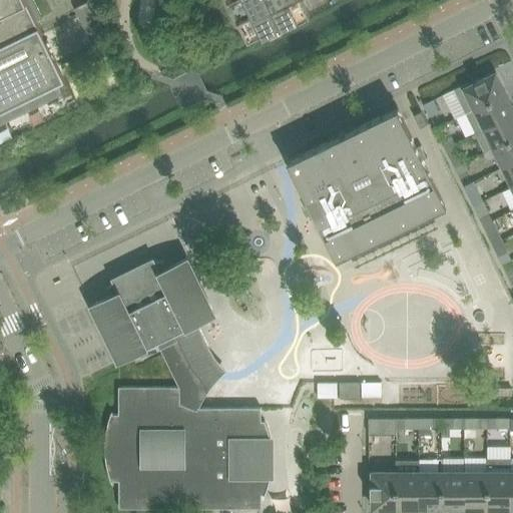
[(0,0),(0,110),(10,105),(12,110),(29,102),(26,97),(56,83),(61,92),(62,91),(57,83),(66,79),(47,40),(44,33),(37,20),(43,17),(42,16),(34,0),(0,0)]
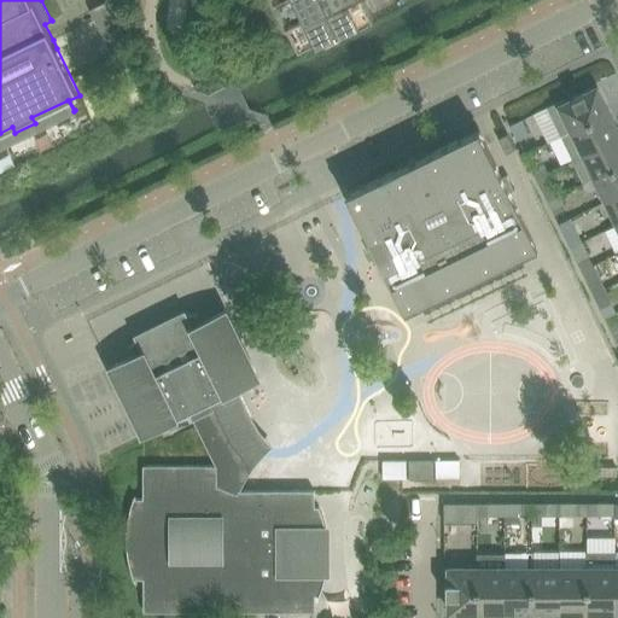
[(109,0),(99,5),(91,10),(111,53),(129,44),(109,0)]
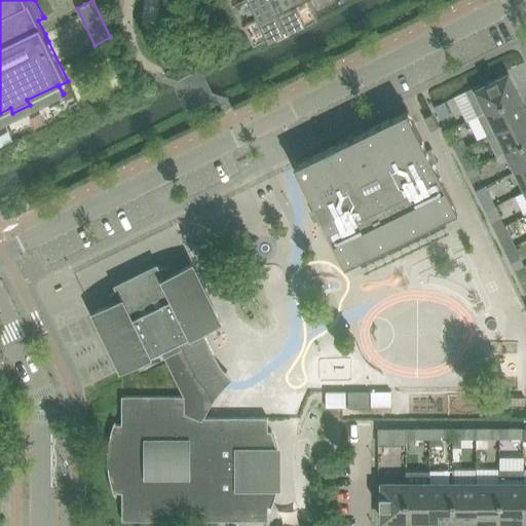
[(239,0),(234,3),(245,24),(292,0),(239,0)]
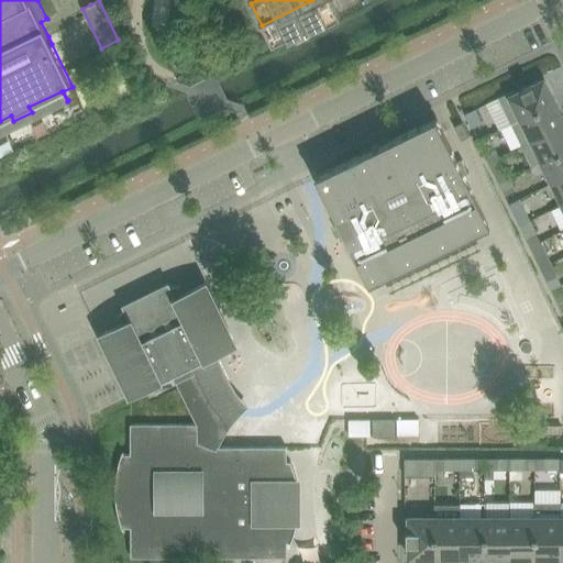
[(312,0),(262,25),(272,47),(291,39),(341,14),(333,0),(312,0)]
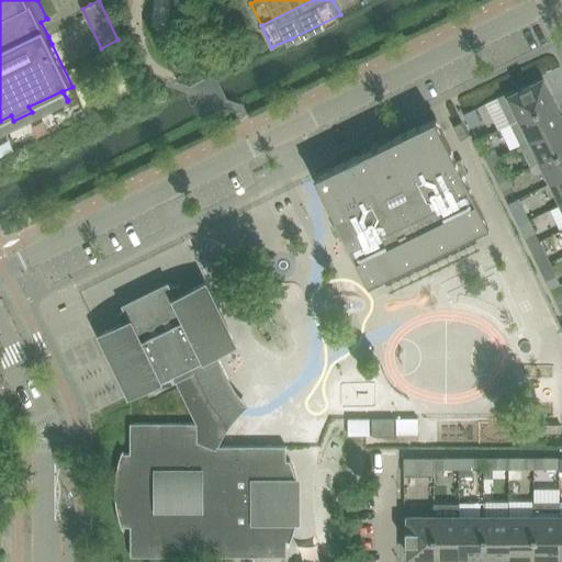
[(498,97),(485,103),(498,130),(510,123),(512,123),(554,102),(543,80),(521,90),(516,93),(514,89),(498,97)]
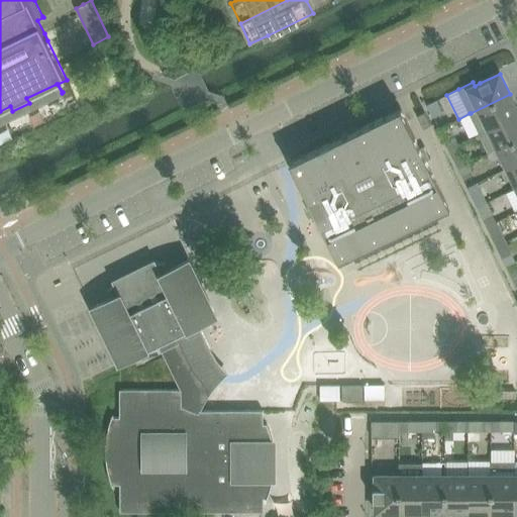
[(471,113),(470,113),(479,133),(489,128),(516,114),(516,108),(510,94),(471,113)]
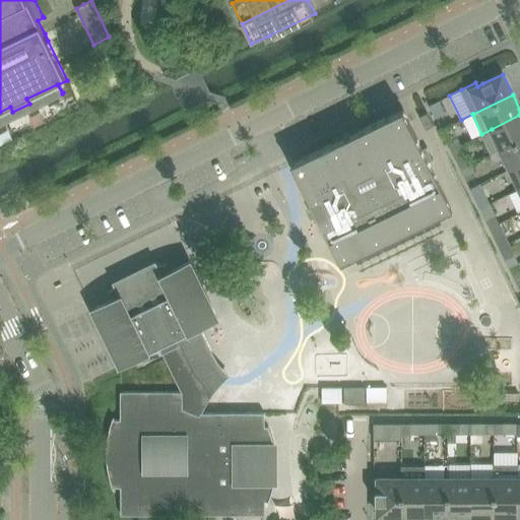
[(440,101),(431,105),(437,117),(446,113),(440,101)]
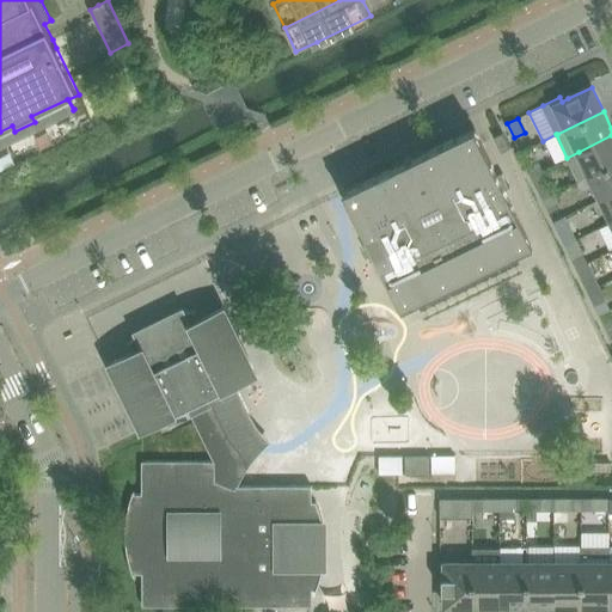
[(344,188),(342,188),(344,191),(344,193),(371,249),(369,250),(369,251),(372,250),(378,263),(402,312),(467,281),(469,283),(470,283),(469,280),(533,249),(506,190),(509,188),(502,172),(497,175),(482,142),(476,128),(410,160),(409,157),(408,157),(409,160),(346,191),(344,188)]
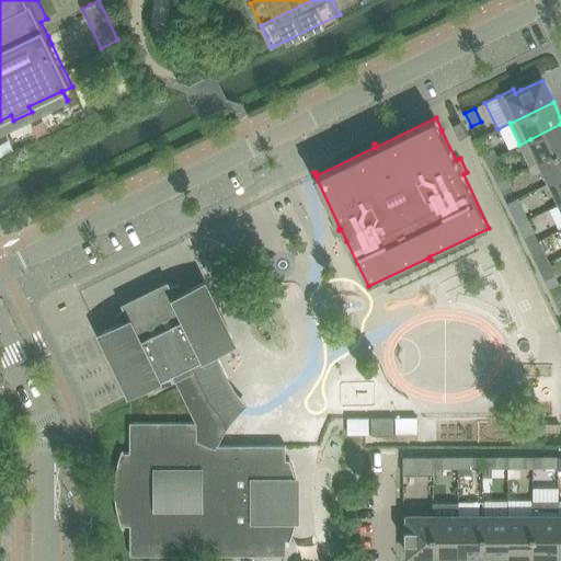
[(468,135),(461,122),(454,125),(460,139),(468,135)]
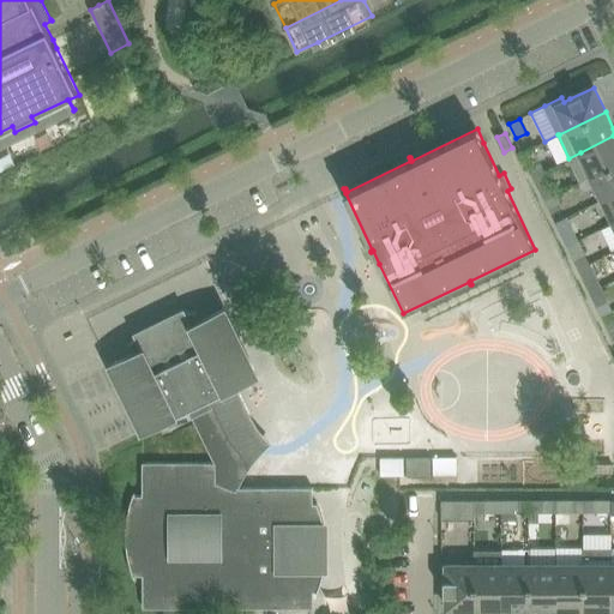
[(613,136),(581,152),(569,158),(581,181),(582,181),(593,175),(613,164),(613,136)]
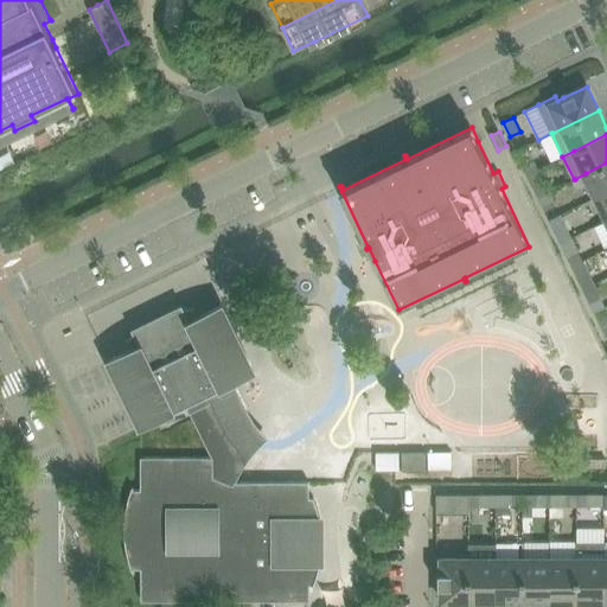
[(526,146),(516,152),(523,166),(534,160),(526,146)]
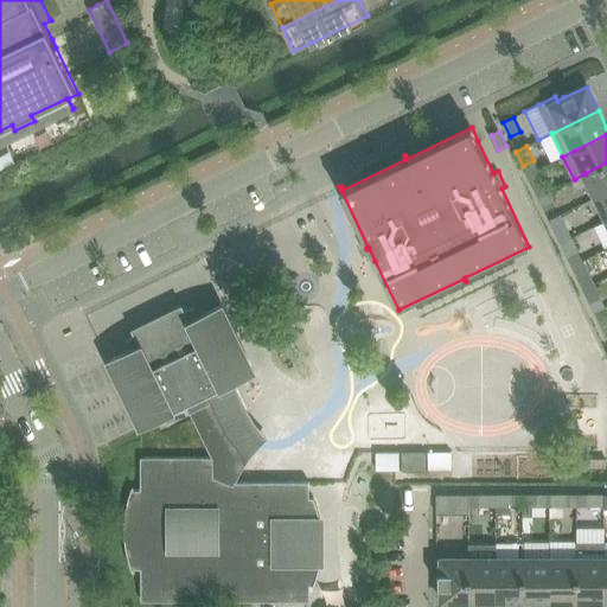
[(606,163),(586,173),(596,197),(606,191),(606,163)]
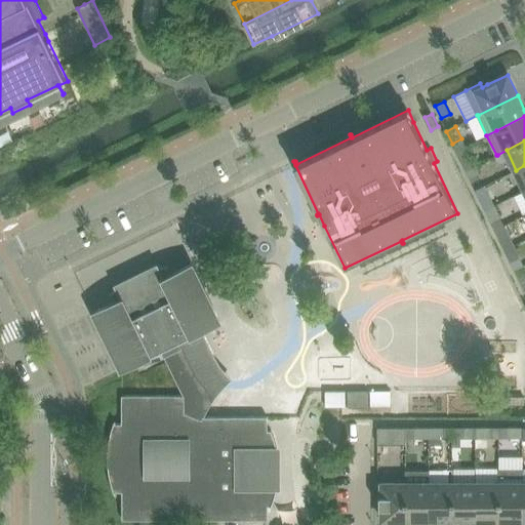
[(470,153),(459,157),(466,170),(476,165),(470,153)]
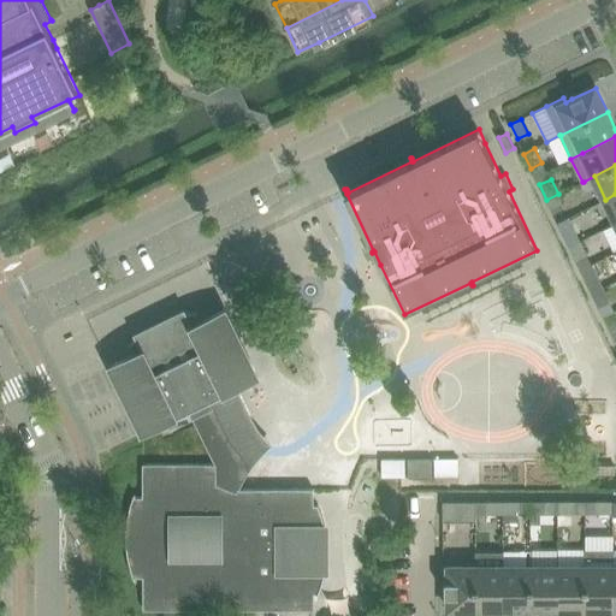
[(558,194),(546,200),(555,214),(566,208),(558,194)]
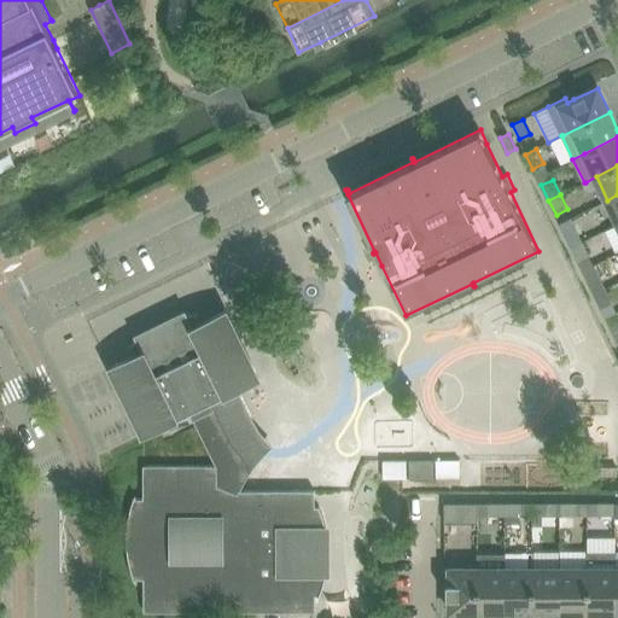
[(617,194),(607,200),(617,222),(617,194)]
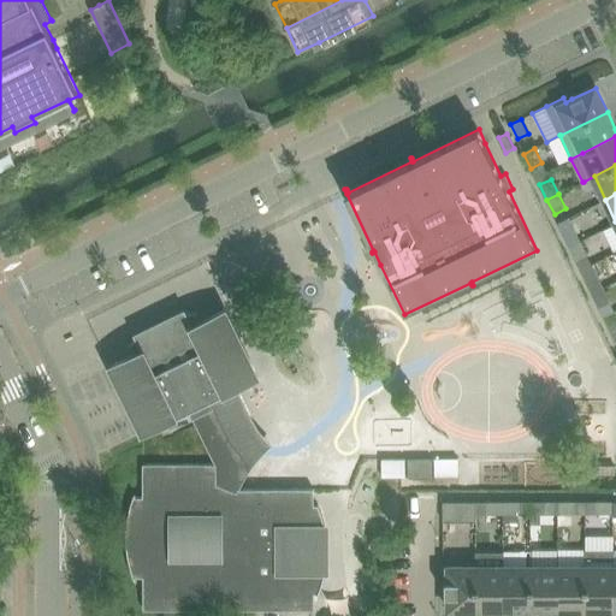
[(563,232),(570,246),(581,241),(575,227),(563,232)]
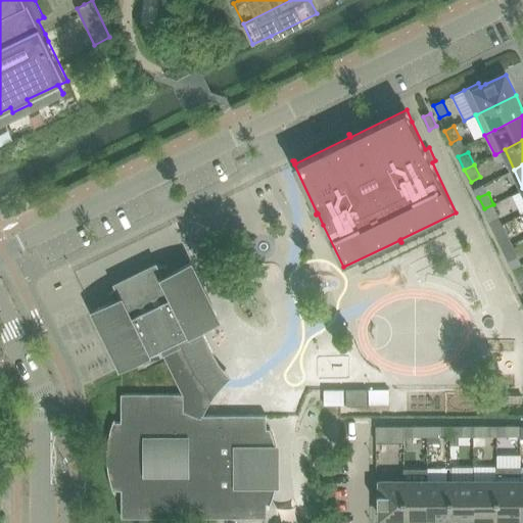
[(493,204),(484,208),(490,221),(500,217),(493,204)]
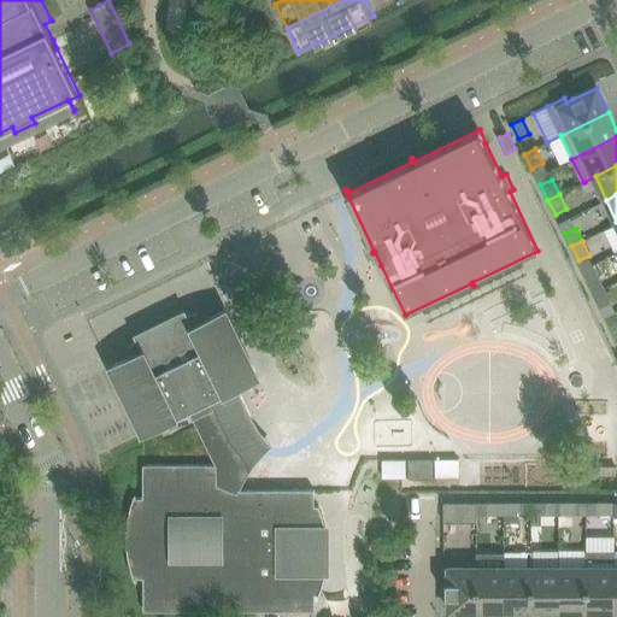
[(587,280),(594,293),(605,287),(599,274),(587,280)]
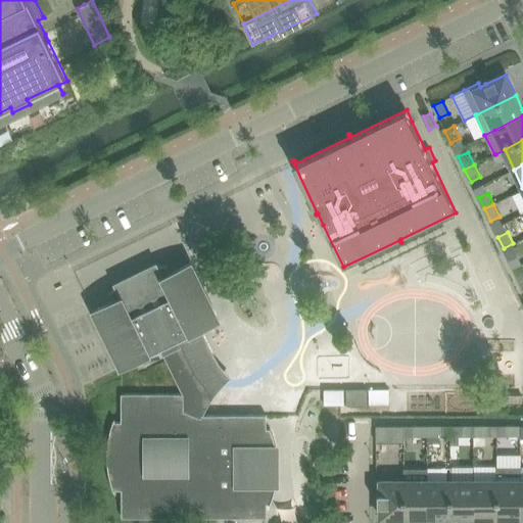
[(513,243),(504,248),(510,260),(519,256),(513,243)]
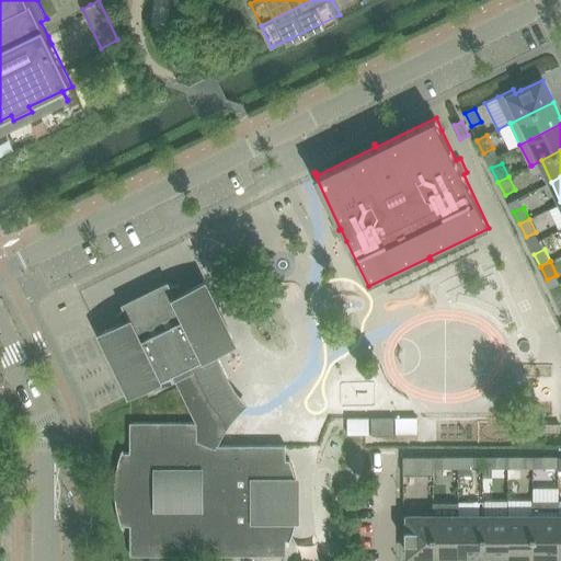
[(124,322),(101,333),(114,361),(130,395),(173,374),(196,422),(130,422),(130,433),(130,451),(124,451),(125,449),(123,448),(121,457),(117,470),(116,482),(116,488),(116,494),(117,506),(121,519),(124,528),(125,527),(124,525),(132,525),(130,542),(130,554),(232,554),(239,554),(284,554),(287,554),(287,548),(293,534),(297,518),(298,508),(298,500),(298,490),(297,481),(293,466),(286,450),(286,445),(219,445),(224,435),(229,427),(235,419),(233,419),(229,424),(226,430),(215,422),(217,419),(220,414),(222,411),(226,408),(229,404),(231,401),(235,398),(238,396),(239,395),(238,393),(237,393),(217,352),(236,343),(206,282),(183,293),(179,285),(180,285),(180,284),(171,285),(162,287),(155,290),(147,294),(138,298),(132,302),(124,308),(118,313),(118,315),(121,313),(124,322)]
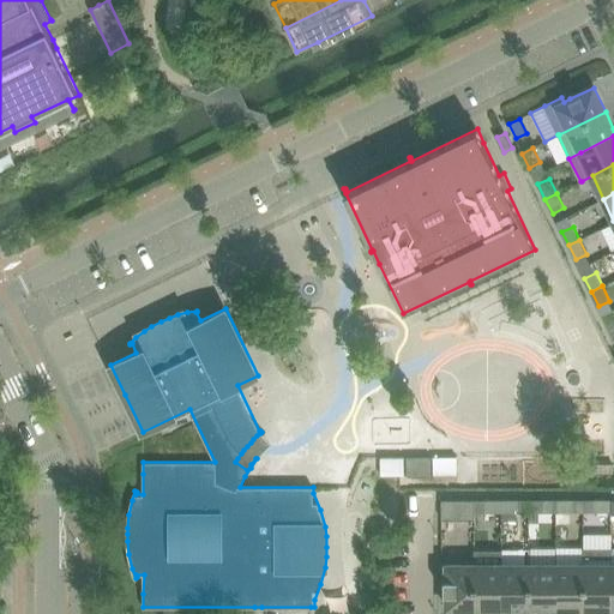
[(407,457),(407,476),(432,476),(432,457),(407,457)]
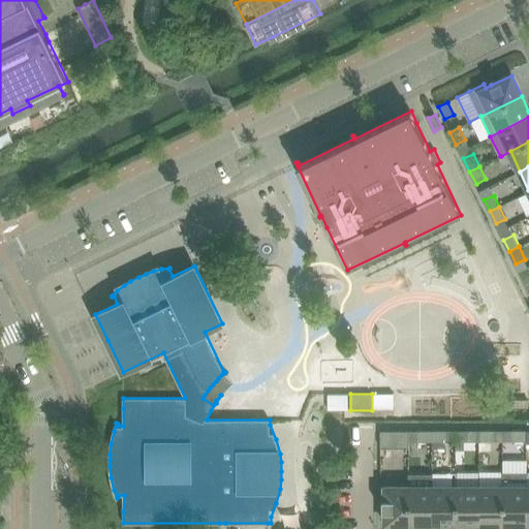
[(373,394),(373,409),(394,409),(395,394),(373,394)]
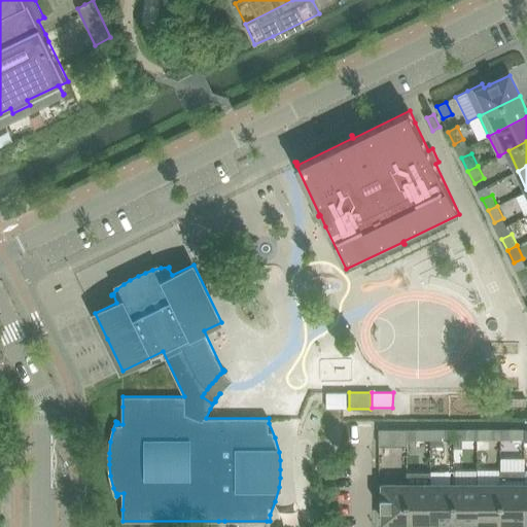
[(326,393),(326,409),(348,409),(348,393),(326,393)]
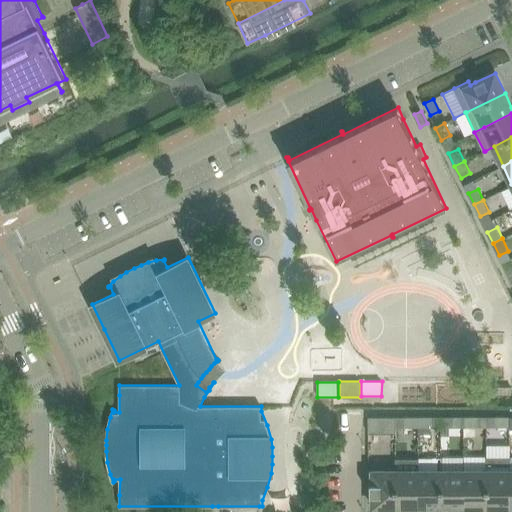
[(369,416),(368,433),(396,433),(396,416),(369,416)]
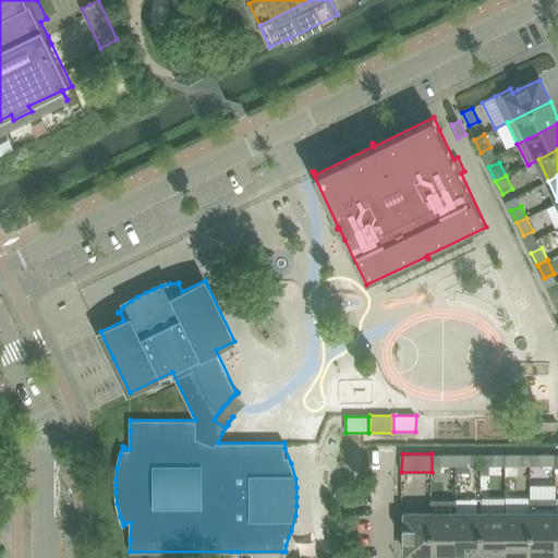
[(440,465),(457,465),(457,453),(440,453),(440,465)]
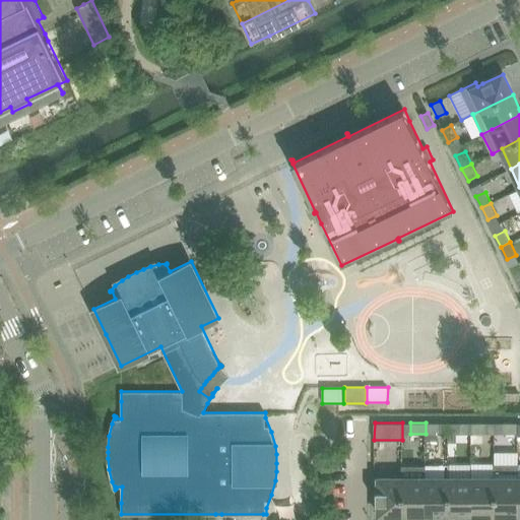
[(426,423),(426,434),(440,434),(440,423),(426,423)]
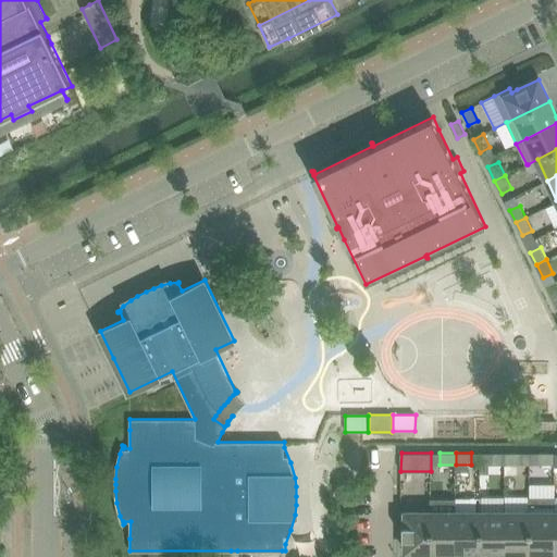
[(506,465),(506,453),(490,453),(490,465),(506,465)]
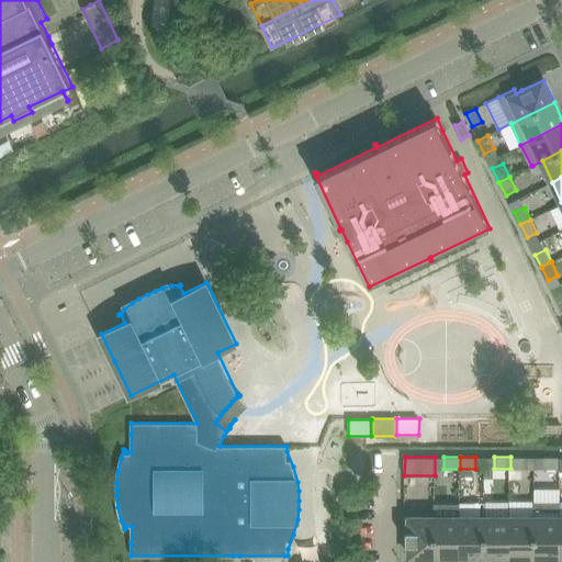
[(525,457),(510,457),(510,469),(525,469),(525,457)]
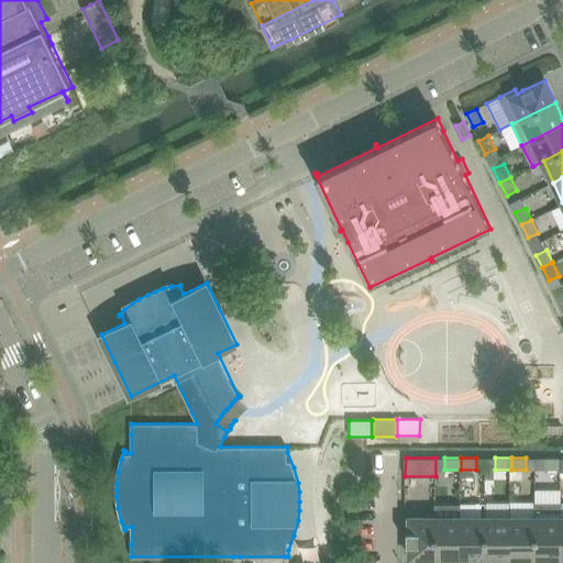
[(545,470),(562,470),(562,457),(545,457),(545,470)]
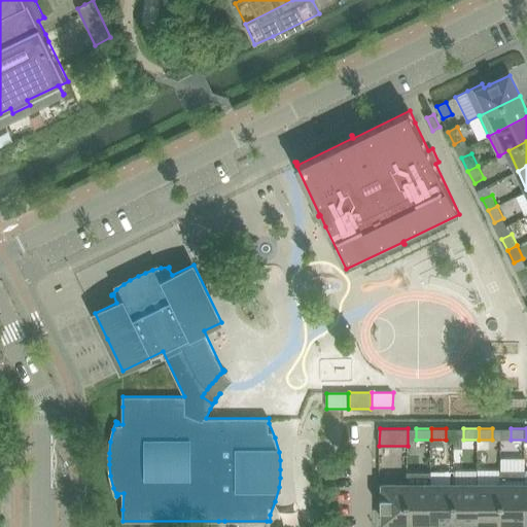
[(501,469),(502,484),(501,521),(514,521),(514,524),(525,524),(525,484),(525,469),(501,469)]
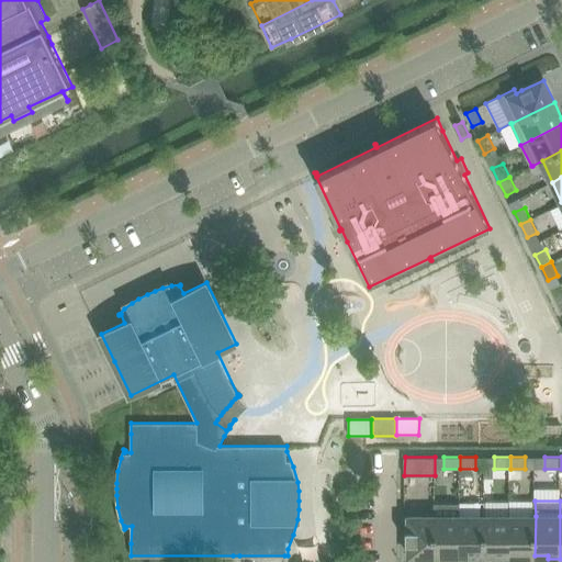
[(460,516),(460,559),(472,559),(472,555),(485,555),(485,516),(484,516),(484,503),(460,503),(460,504),(460,516)]
